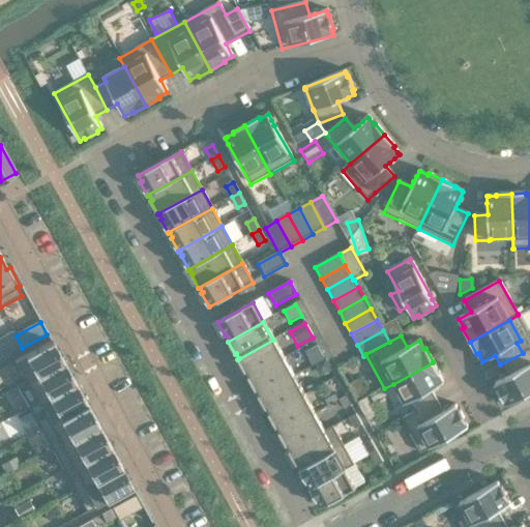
[(16,339),(3,345),(8,354),(21,347),(16,339)]
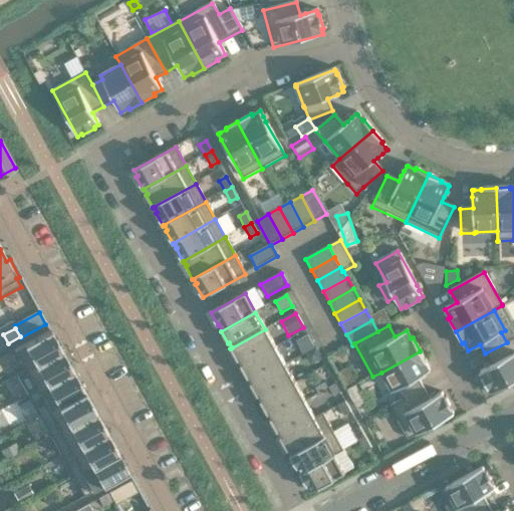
[(240,365),(241,366),(275,347),(265,329),(231,348),(238,361),(239,360),(242,365),(240,365)]
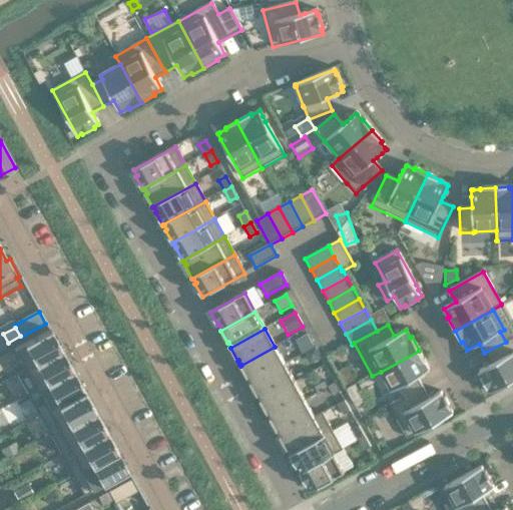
[(61,352),(61,351),(50,331),(13,351),(25,372),(61,352)]
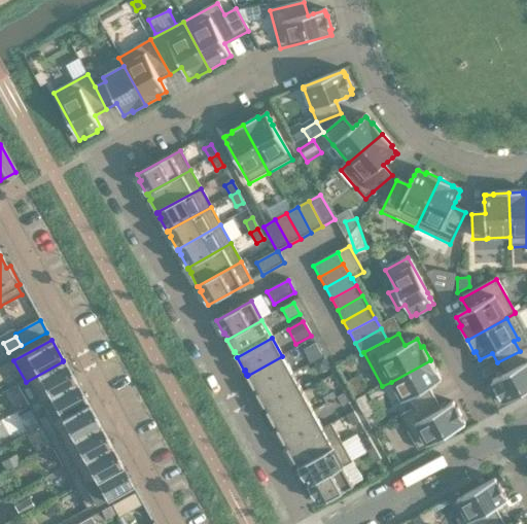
[(317,345),(307,351),(313,362),(323,357),(317,345)]
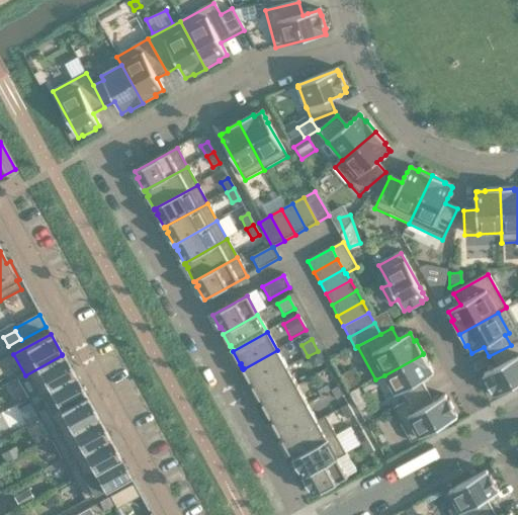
[(517,340),(511,345),(489,356),(496,368),(484,375),(486,379),(485,380),(492,393),(493,393),(496,397),(517,383),(517,340)]
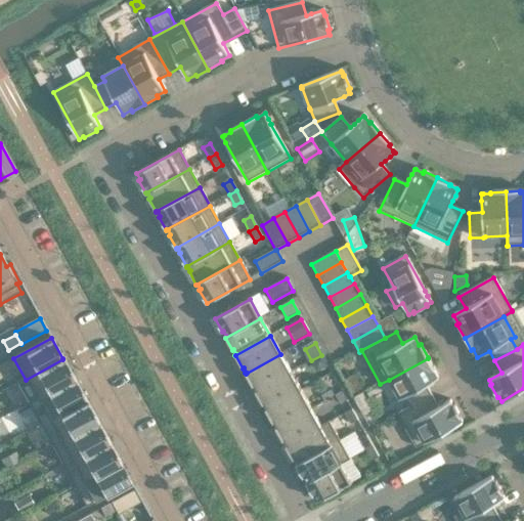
[(255,391),(256,392),(291,373),(280,354),(246,374),(253,387),(254,386),(257,391),(255,391)]
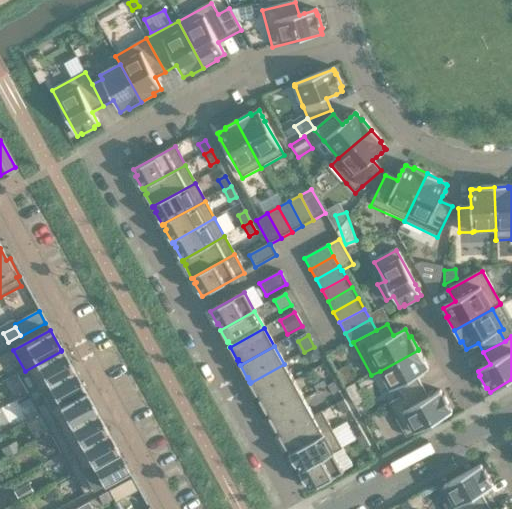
[(314,348),(304,353),(307,360),(313,362),(320,358),(314,348)]
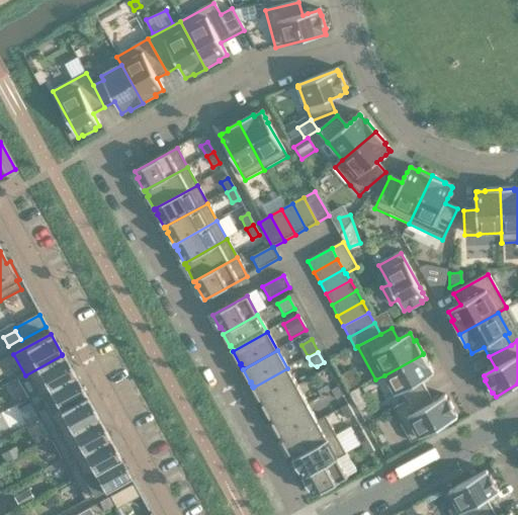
[(399,394),(405,404),(426,392),(421,381),(433,374),(428,366),(430,365),(423,354),(384,375),(396,396),(399,394)]
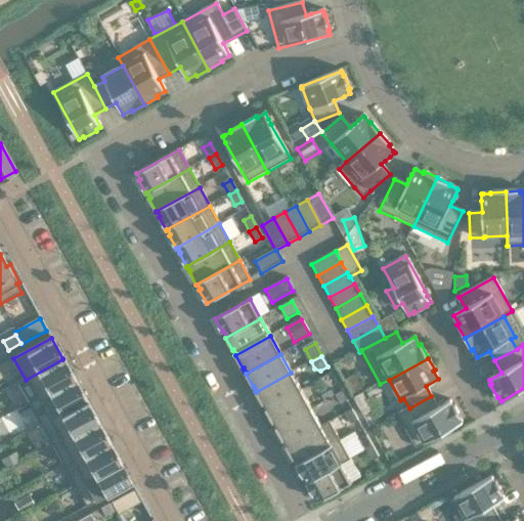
[(62,359),(26,380),(36,399),(28,404),(28,405),(74,380),(62,359)]
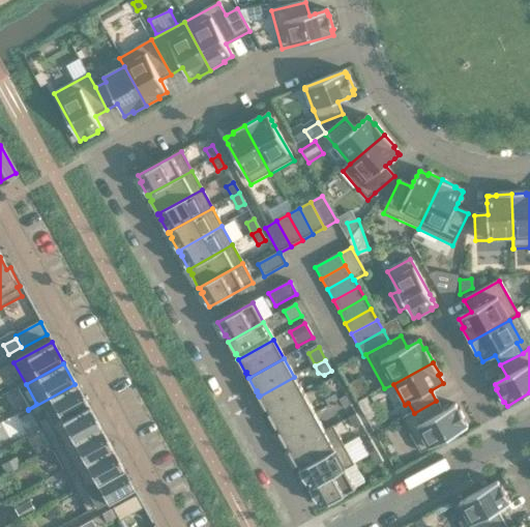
[(268,414),(269,415),(304,396),(294,377),(259,397),(265,410),(267,409),(269,413),(268,414)]
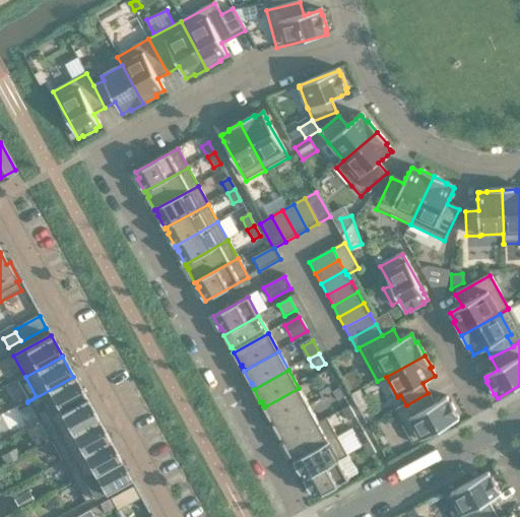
[(73,377),(27,402),(39,422),(84,397),(73,377)]
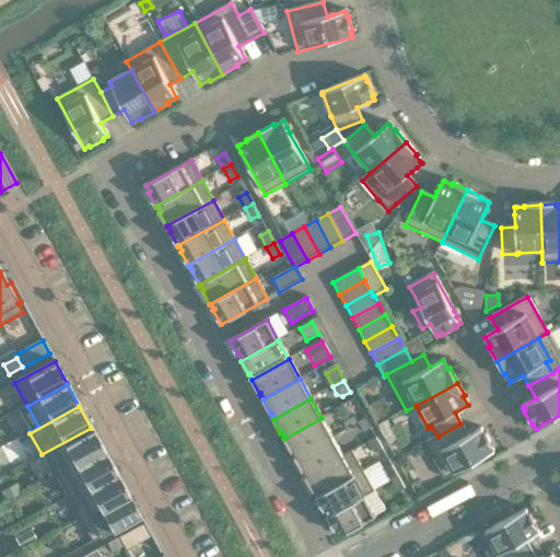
[(354,416),(343,422),(347,429),(358,424),(359,422),(354,416)]
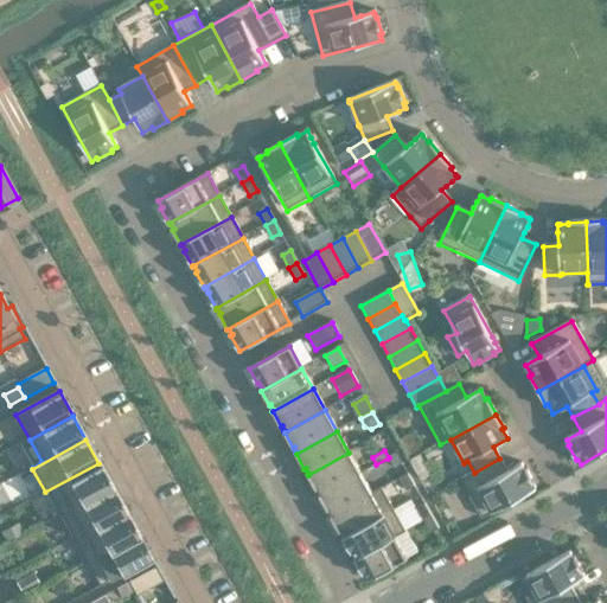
[(319,495),(319,496),(360,474),(349,453),(308,475),(315,489),(318,489),(320,494),(319,495)]
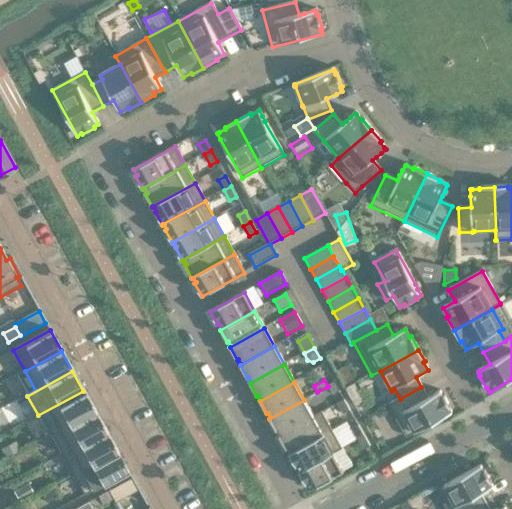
[(338,393),(333,384),(328,386),(327,387),(332,397),(338,393)]
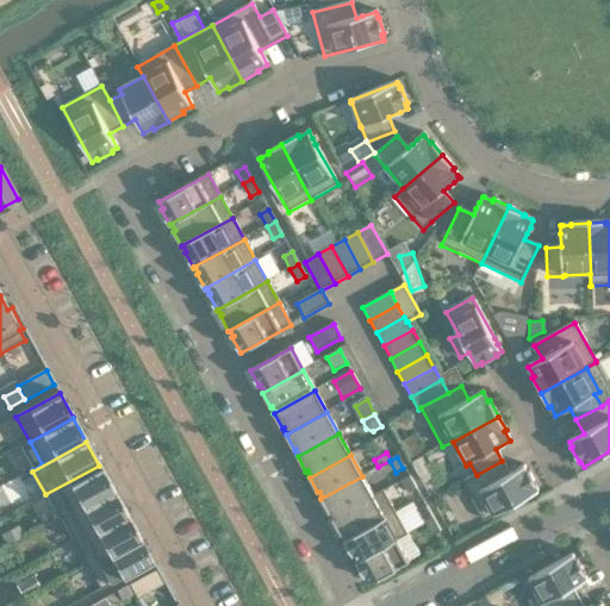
[(502,461),(477,475),(462,482),(484,522),(537,492),(535,487),(536,486),(529,472),(527,472),(524,467),(510,474),(502,461)]
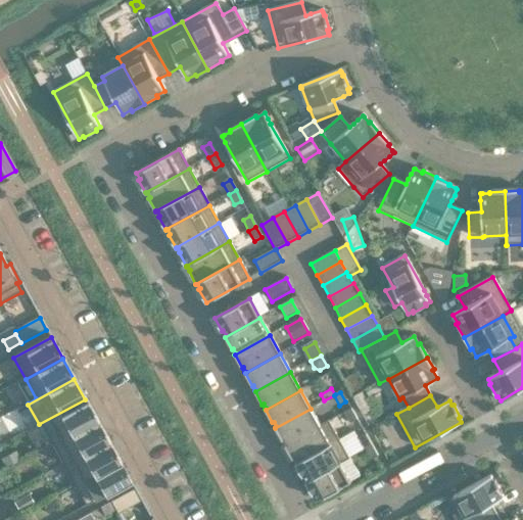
[(85,399),(39,424),(50,444),(96,420),(85,399)]
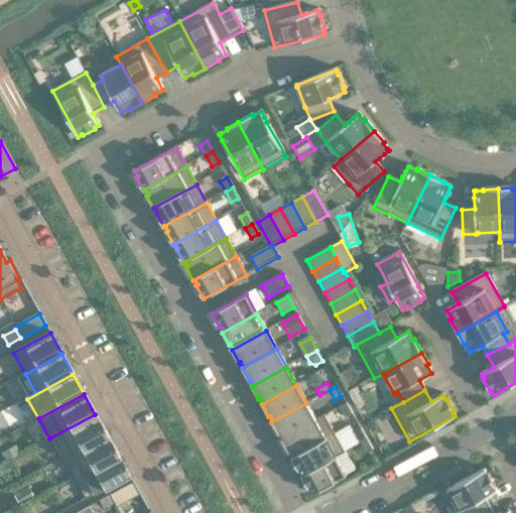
[(281,439),(281,440),(325,416),(324,415),(315,420),(306,403),(271,422),(278,434),(280,434),(282,438),(281,439)]
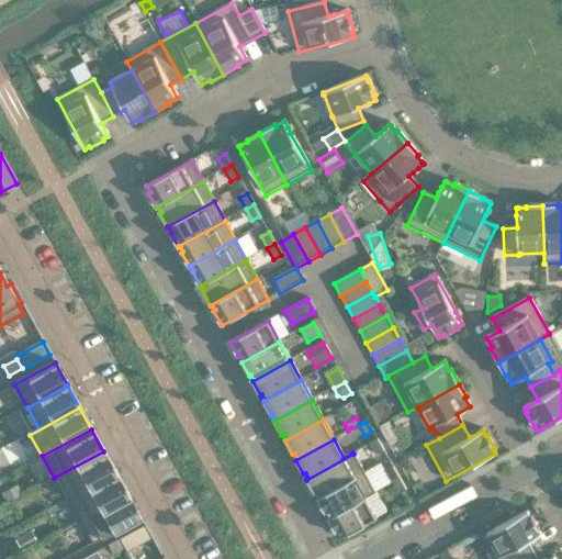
[(383,453),(378,440),(370,445),(375,457),(383,453)]
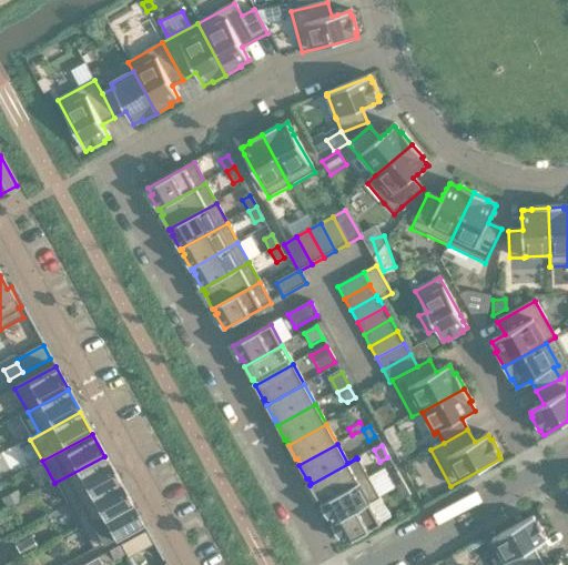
[(104,456),(54,483),(67,505),(117,478),(104,456)]
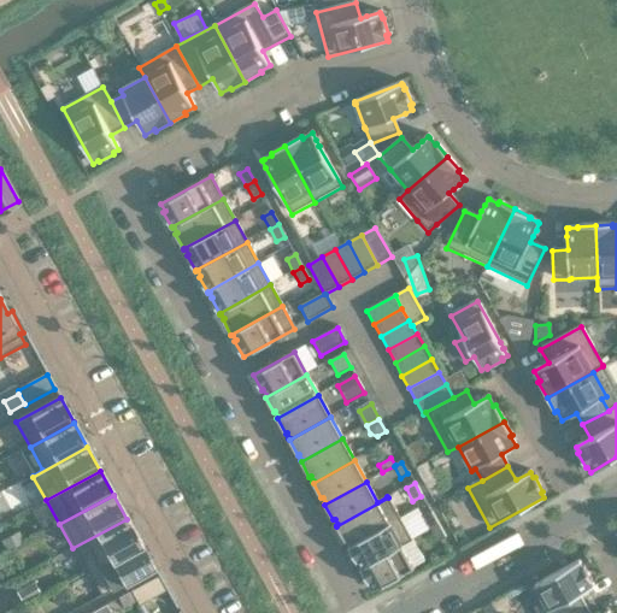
[(348,547),(348,548),(400,519),(388,497),(336,526),(345,541),(346,540),(350,546),(348,547)]
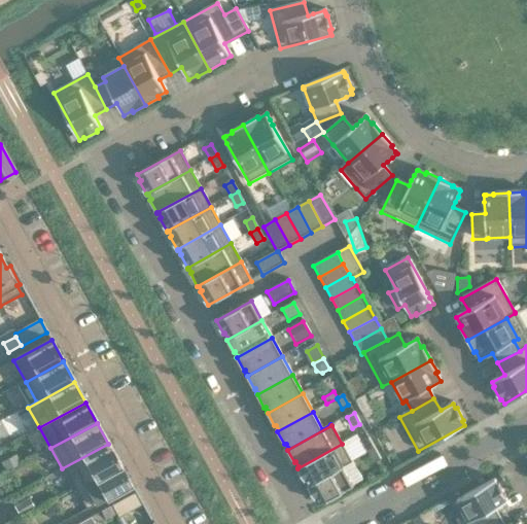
[(361,443),(367,454),(375,450),(369,439),(361,443)]
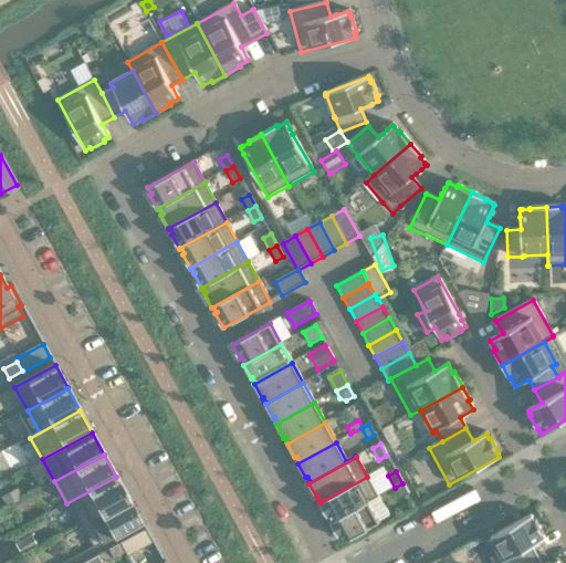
[(116,477),(66,503),(79,525),(128,499),(116,477)]
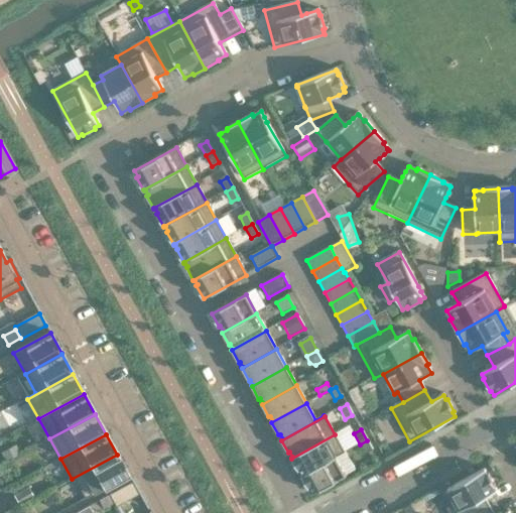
[(301,476),(345,453),(335,434),(291,459),(298,471),(299,470),(302,475),(301,476)]
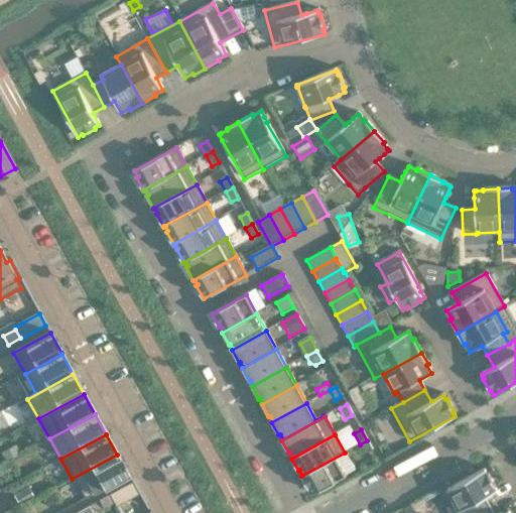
[(367,440),(360,444),(365,455),(372,451),(367,440)]
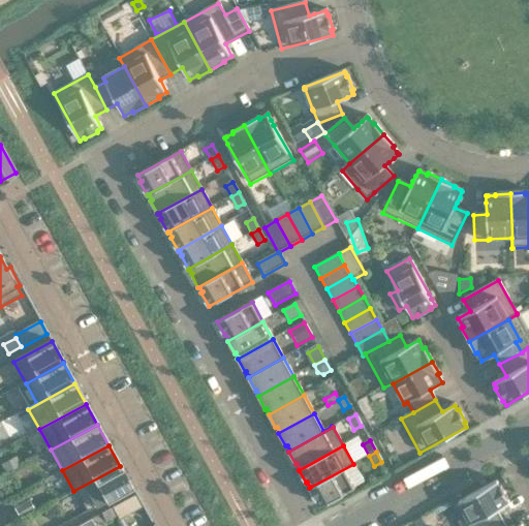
[(17,458),(1,466),(5,473),(21,466),(17,458)]
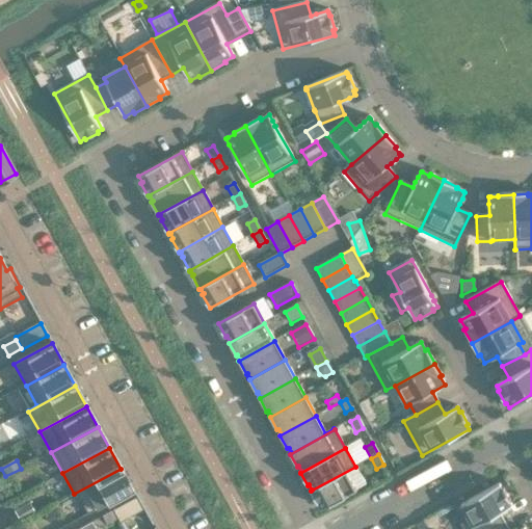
[(355,467),(311,491),(318,504),(319,503),(323,509),(356,491),(347,472),(355,468),(355,467)]
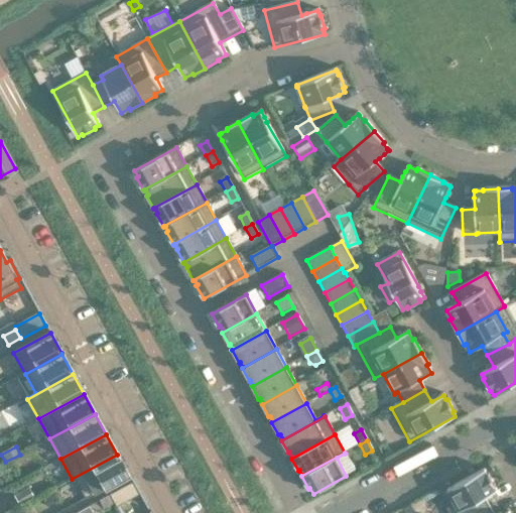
[(117,455),(72,479),(84,500),(129,475),(117,455)]
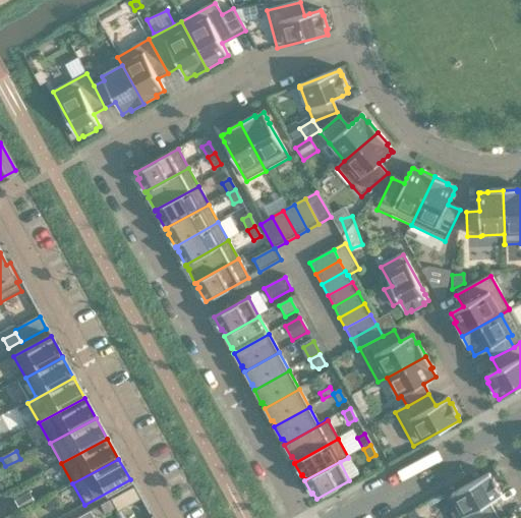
[(449,497),(443,500),(452,517),(488,517),(495,514),(489,503),(490,502),(496,500),(501,496),(500,495),(499,492),(500,491),(493,478),(491,479),(489,476),(489,475),(488,474),(449,497)]
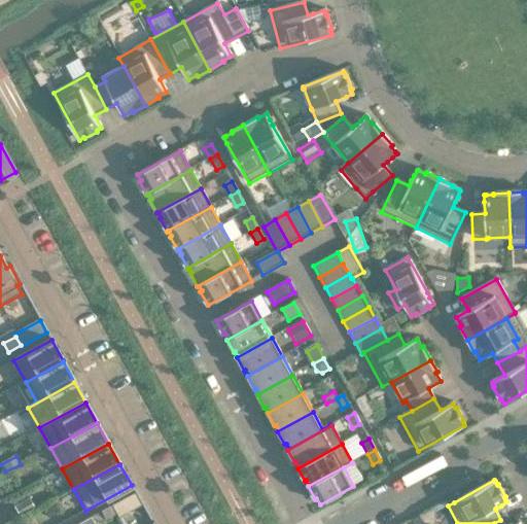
[(136,493),(110,507),(115,516),(117,519),(142,505),(136,493)]
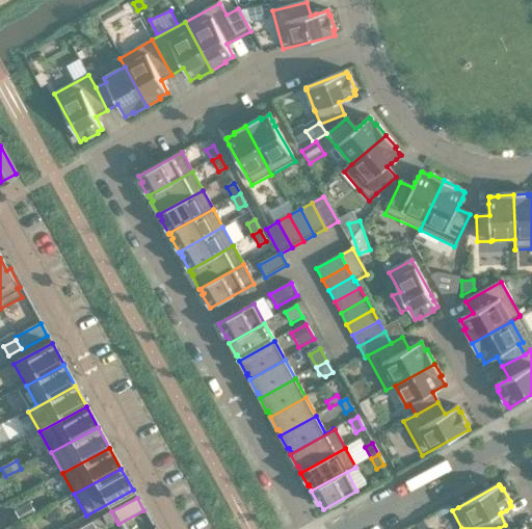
[(28,504),(12,513),(19,524),(34,516),(28,504)]
